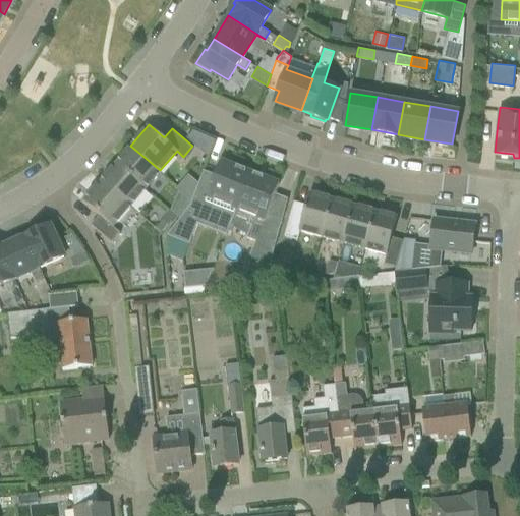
[(188,139),(212,152),(218,138),(195,126),(188,139)]
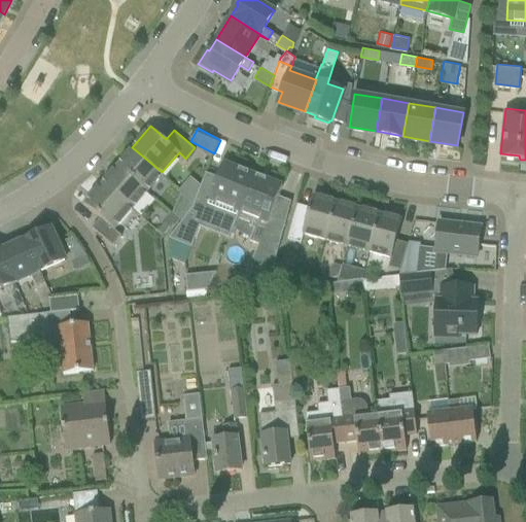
[(132,147),(117,164),(147,189),(162,172),(132,147)]
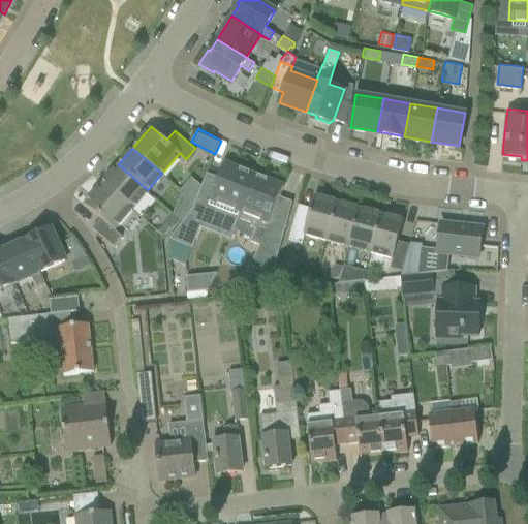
[(236,222),(240,211),(254,173),(224,160),(212,193),(199,189),(193,206),(169,237),(192,246),(206,211),(236,222)]
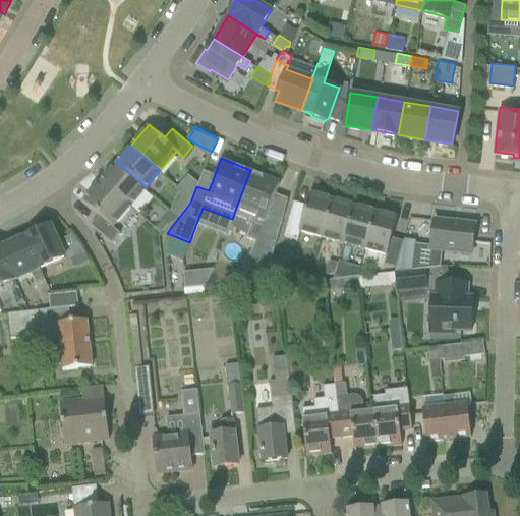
[(116,162),(102,179),(131,205),(146,187),(116,162)]
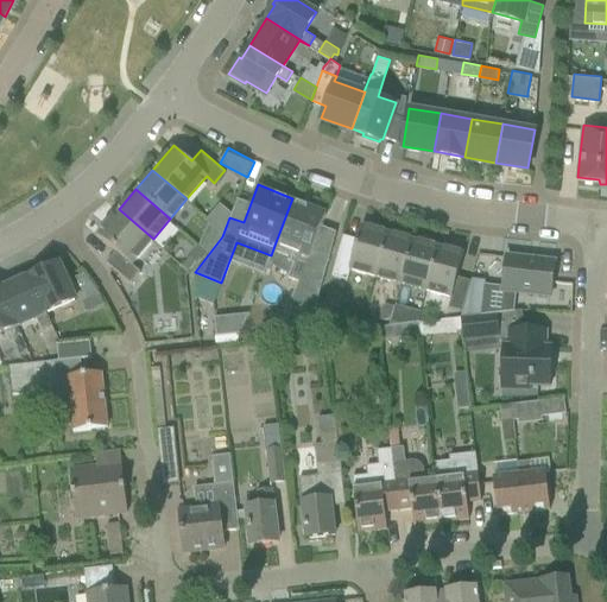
[(292,198),(276,242),(293,249),(290,259),(293,261),(288,276),(298,279),(289,304),(313,314),(330,252),(314,245),(327,211),(292,198)]
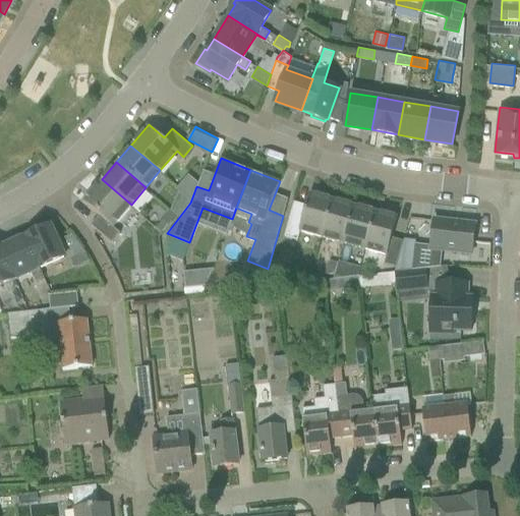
[(188,172),(178,185),(192,197),(198,181),(188,172)]
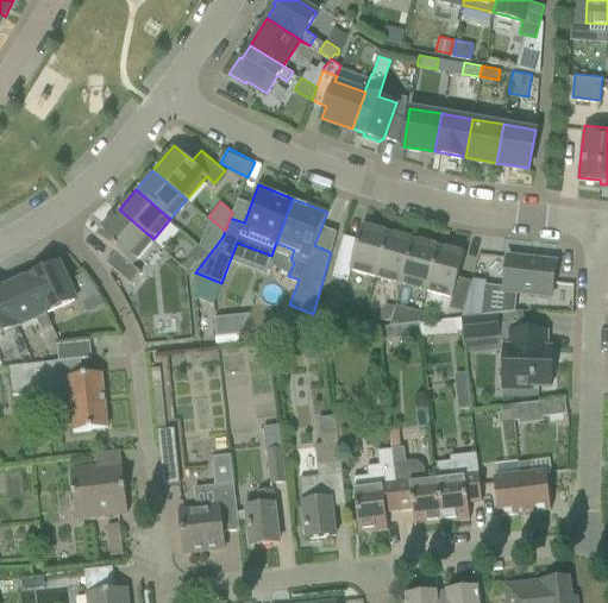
[(106,261),(113,267),(131,281),(140,270),(132,263),(154,239),(119,209),(98,233),(117,250),(106,261)]
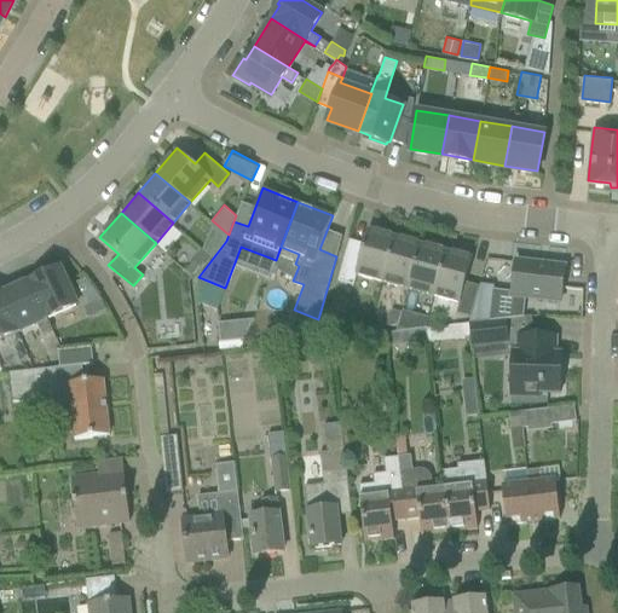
[(356,272),(381,279),(394,235),(368,227),(362,252),(347,248),(339,278),(353,282),(356,272)]
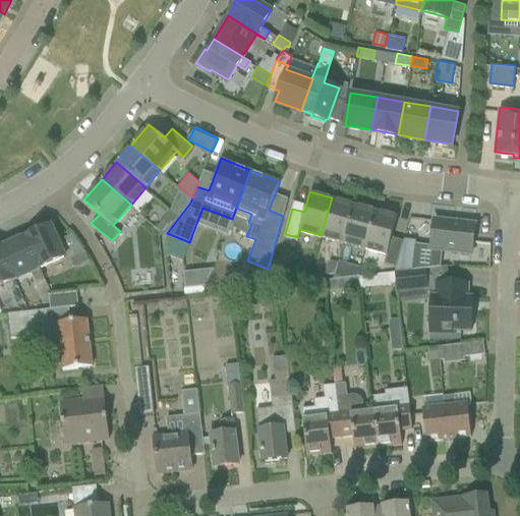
[(332,197),(321,235),(343,241),(353,204),(332,197)]
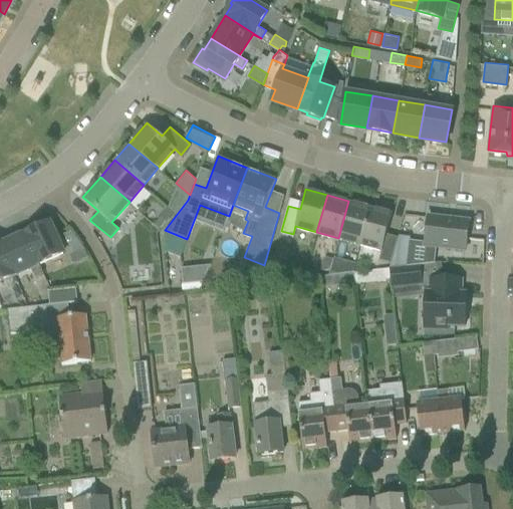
[(348,201),(338,238),(360,244),(370,207),(348,201)]
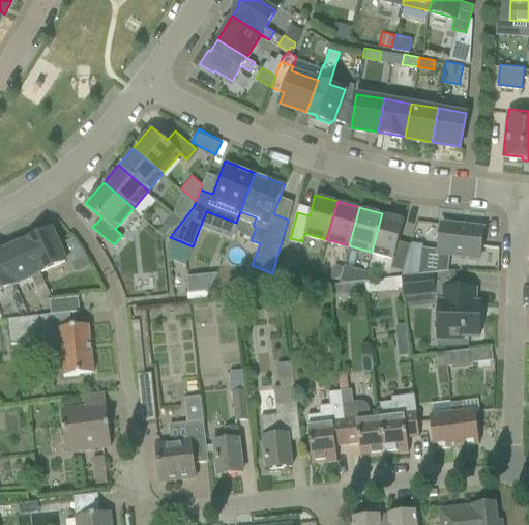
[(159,230),(166,235),(178,217),(173,213),(159,230)]
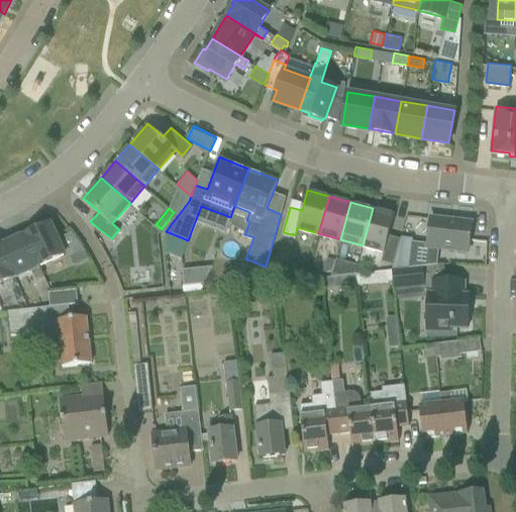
[(373,208),(363,245),(384,251),(382,260),(393,263),(400,237),(389,234),(394,214),(373,208)]
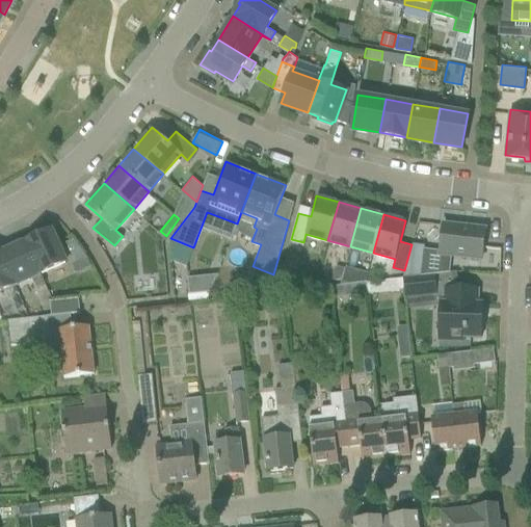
[(484,227),(443,222),(440,252),(481,256),(484,227)]
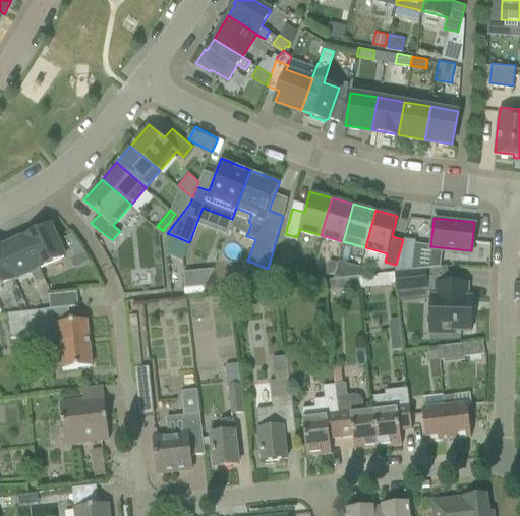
[(38,230),(25,236),(39,267),(40,266),(64,254),(56,237),(58,236),(51,221),(37,228),(38,230)]
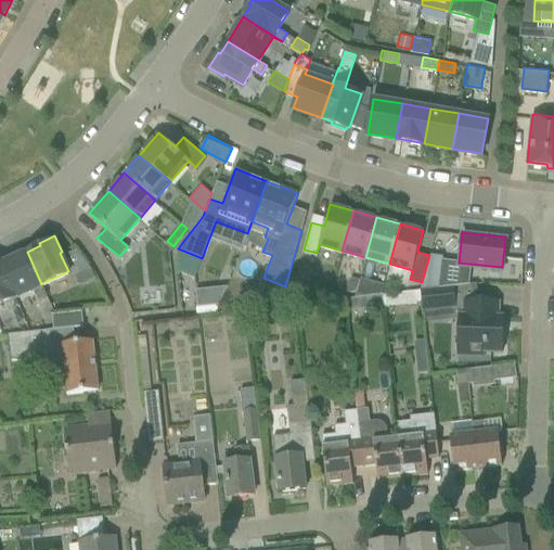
[(77,246),(65,253),(76,275),(91,267),(77,246)]
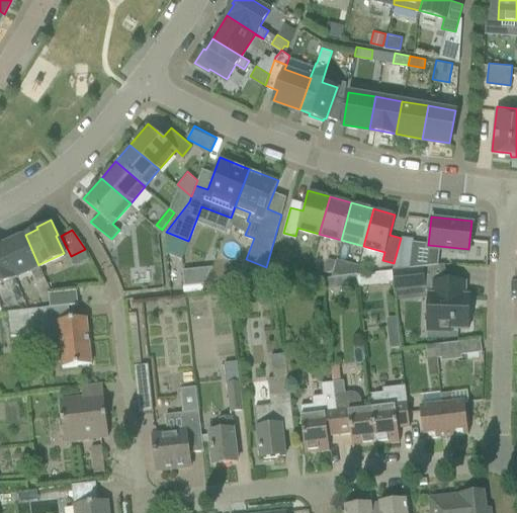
[(2,245),(1,246),(14,276),(31,268),(35,277),(44,273),(39,264),(38,265),(25,235),(13,240),(12,238),(1,243),(2,245)]
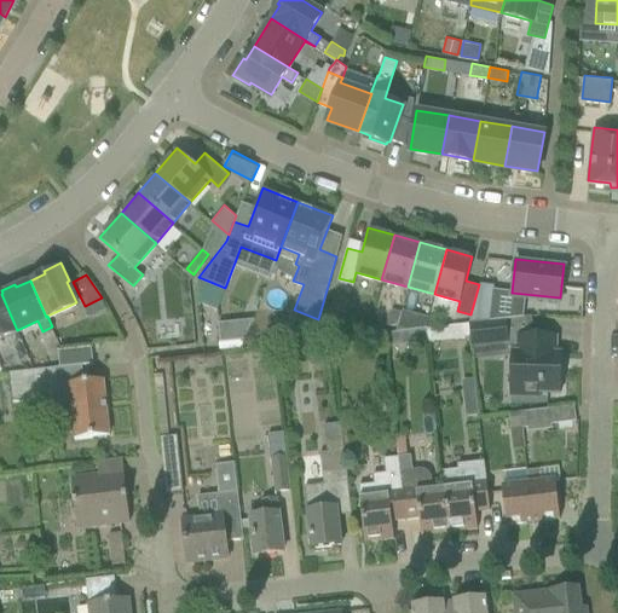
[(479,284),(471,314),(469,321),(490,318),(495,283),(480,281),(479,284)]
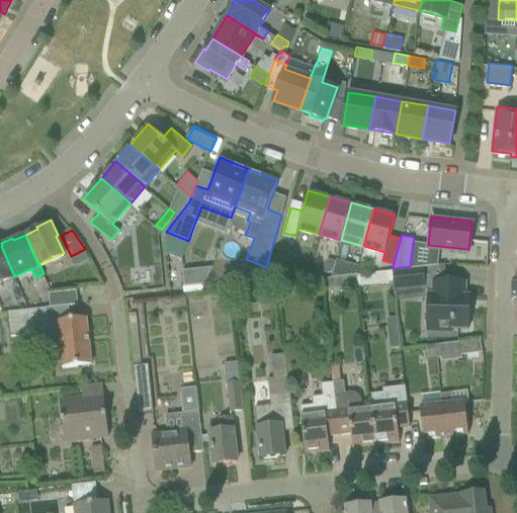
[(276,262),(288,265),(292,248),(280,245),(276,262)]
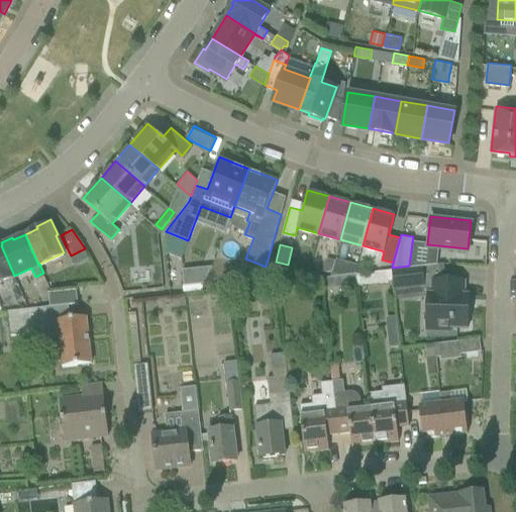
[(0,282),(14,276),(1,245),(0,245),(0,282)]
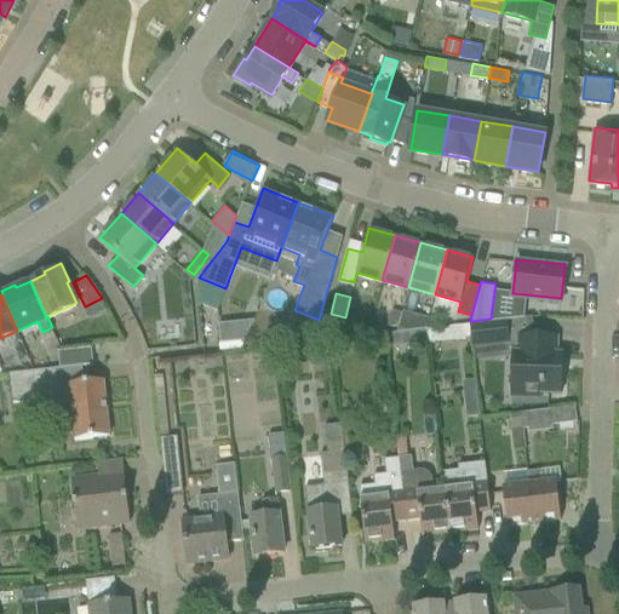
[(391,308),(387,325),(397,323),(401,310),(391,308)]
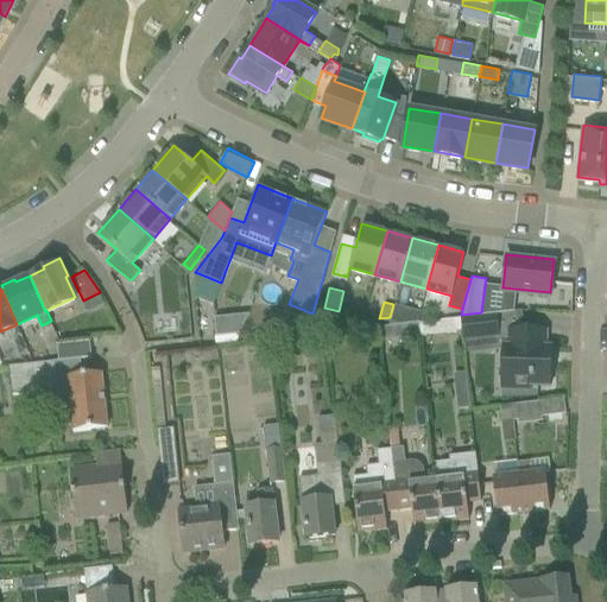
[(399,317),(402,305),(394,303),(391,316),(399,317)]
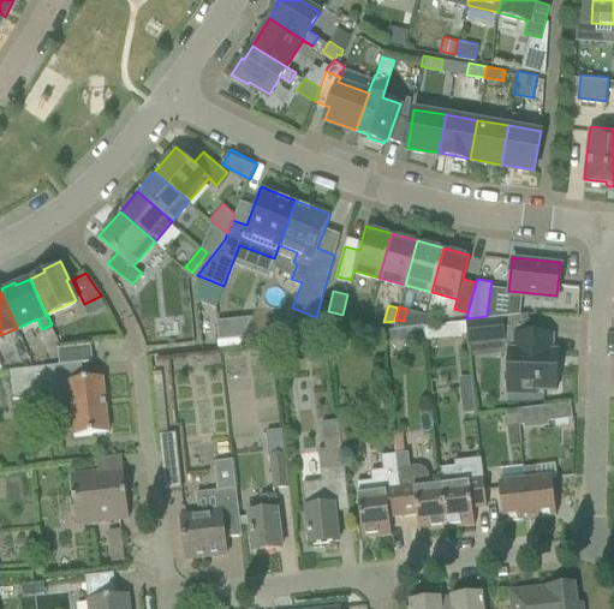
[(502,314),(487,316),(466,318),(468,333),(469,340),(505,336),(502,314)]
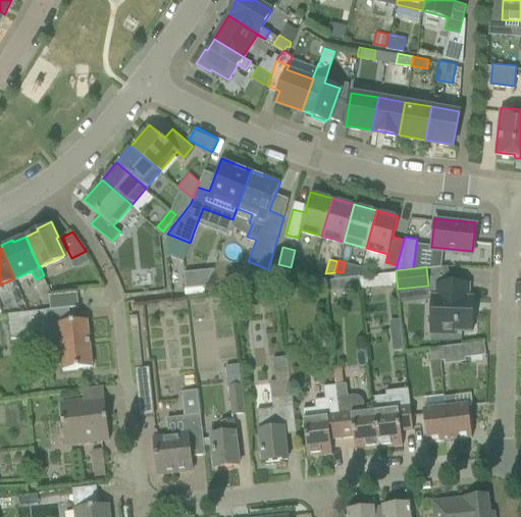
[(206,285),(213,267),(185,270),(186,287),(206,285)]
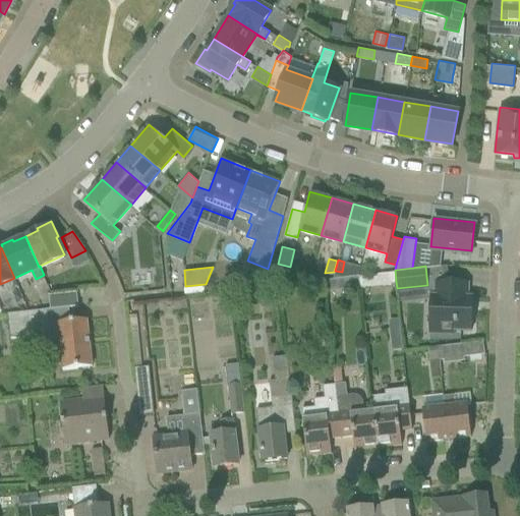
[(395,270),(382,272),(383,283),(396,282),(395,270)]
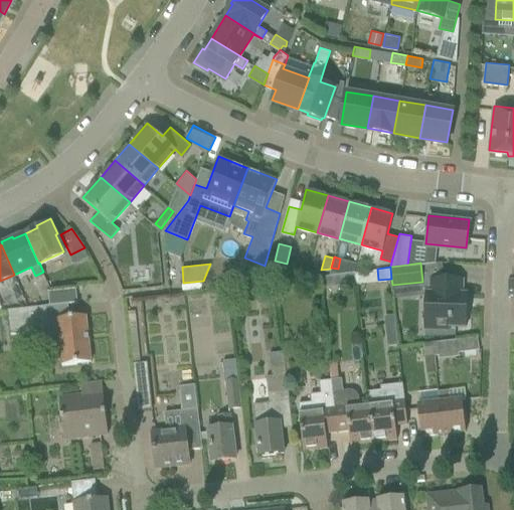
[(354,271),(337,273),(338,284),(355,282),(354,271)]
